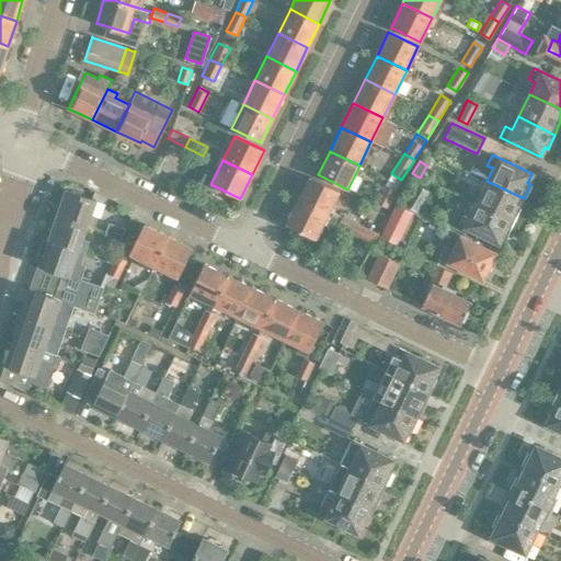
[(310,176),(297,201),(327,215),(339,191),(310,176)]
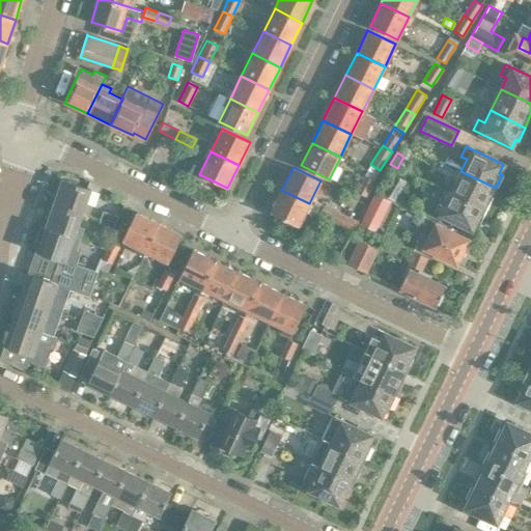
[(460,171),(450,193),(485,210),(496,188),(460,171)]
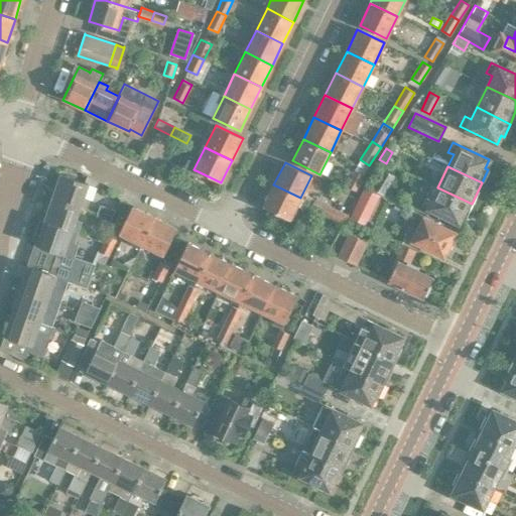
[(379,167),(368,185),(380,192),(391,174),(379,167)]
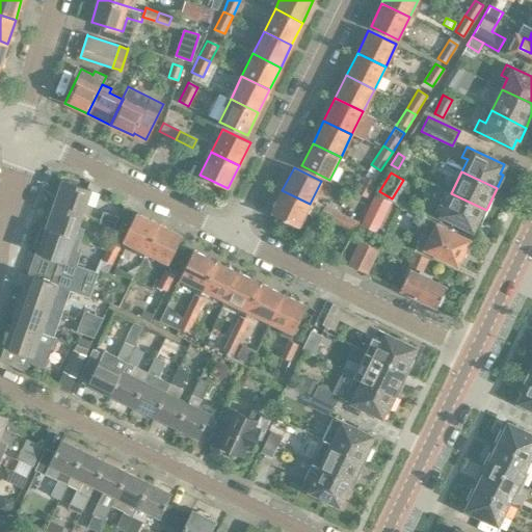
[(374,181),(366,176),(356,192),(366,196),(374,181)]
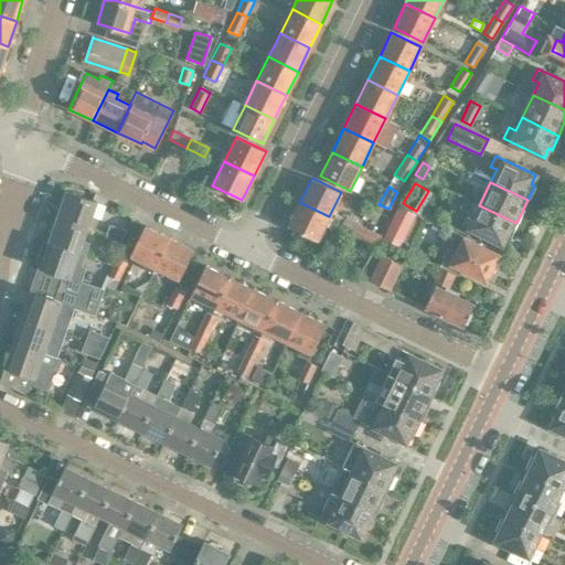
[(66,191),(57,216),(87,226),(96,202),(66,191)]
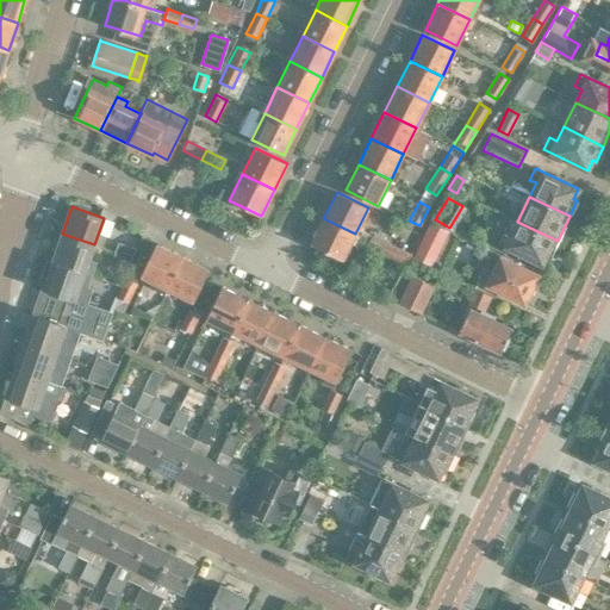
[(355,234),(323,218),(311,244),(342,260),(355,234)]
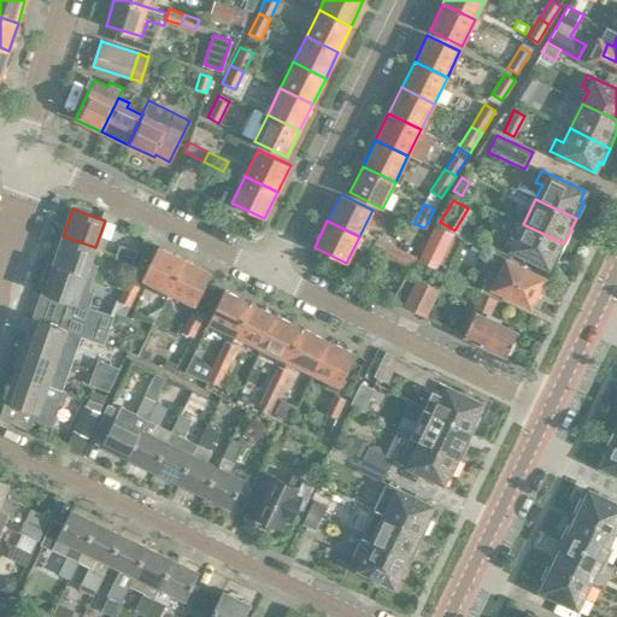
[(564,244),(523,224),(516,221),(504,246),(548,268),(553,257),(557,259),(564,244)]
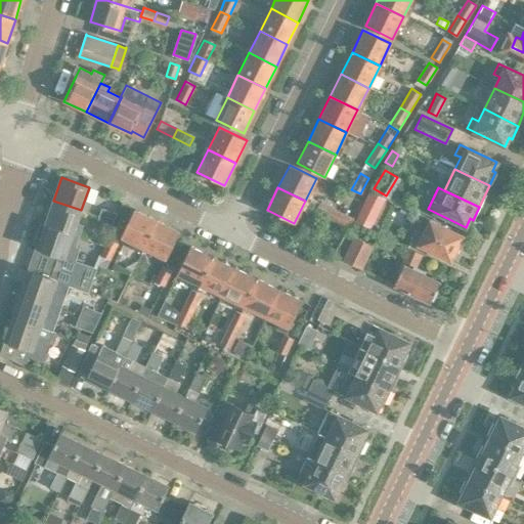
[(384,199),(369,191),(355,221),(369,228),(384,199)]
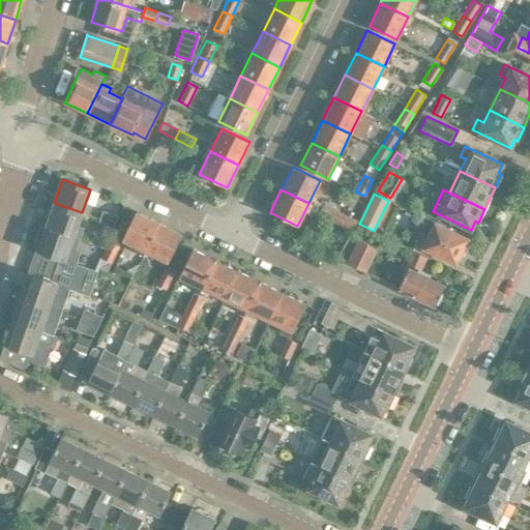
[(49,217),(46,226),(74,236),(82,212),(54,203),(50,201),(45,216),(49,217)]
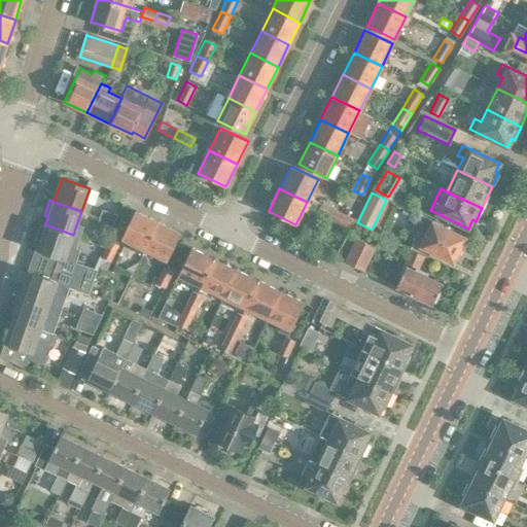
[(316,212),(332,221),(338,210),(321,202),(316,212)]
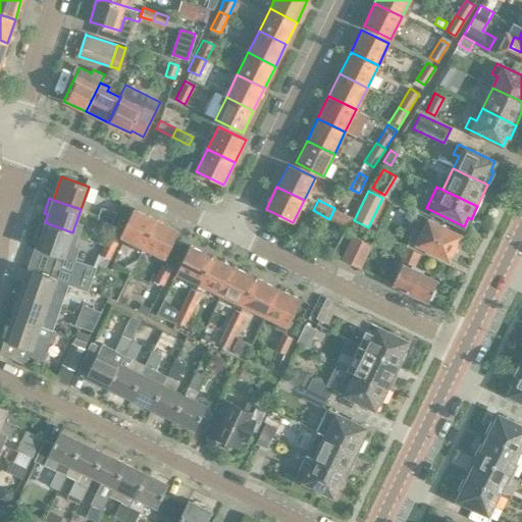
[(101,207),(98,216),(112,221),(116,212),(101,207)]
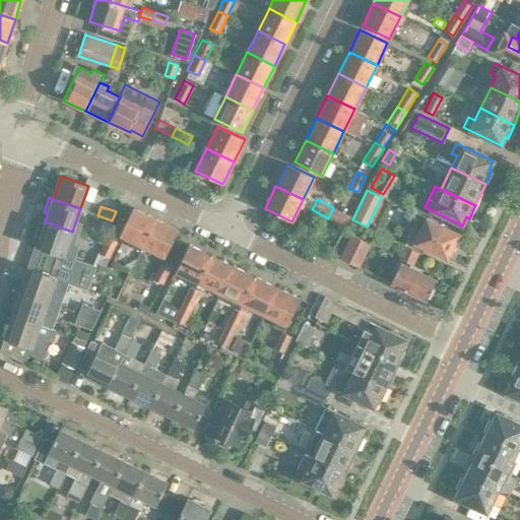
[(119,235),(142,246),(155,218),(133,207),(119,235)]
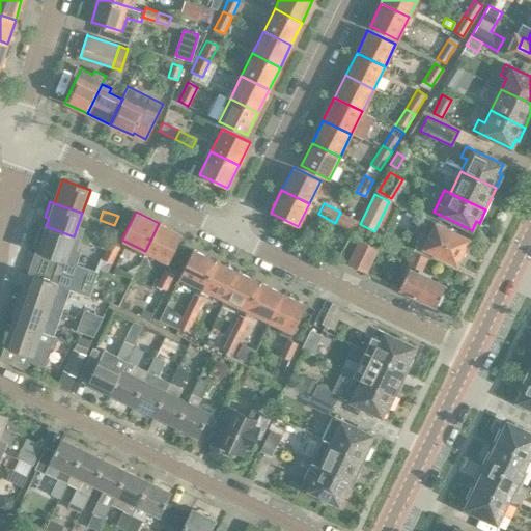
[(340,212),(335,223),(352,231),(357,221),(340,212)]
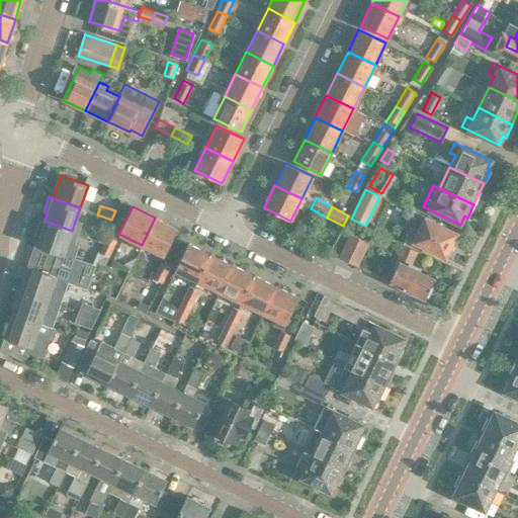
[(111,220),(97,214),(93,224),(107,228),(111,220)]
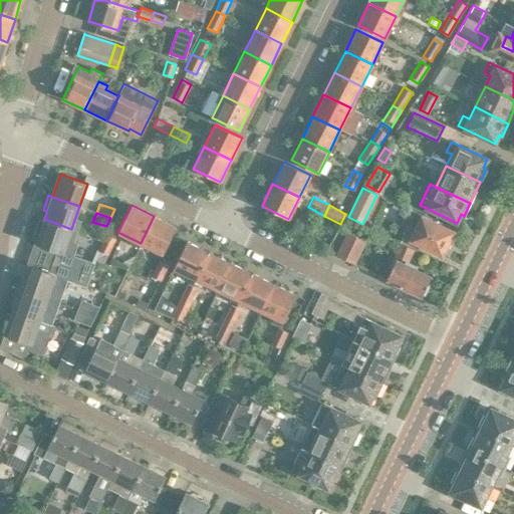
[(154,216),(141,243),(163,254),(176,227),(154,216)]
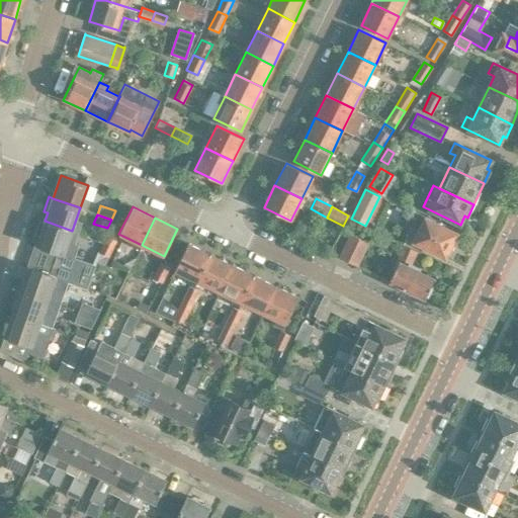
[(406,238),(408,239),(445,257),(449,248),(451,249),(456,239),(454,238),(456,234),(425,218),(418,232),(411,228),(406,238)]
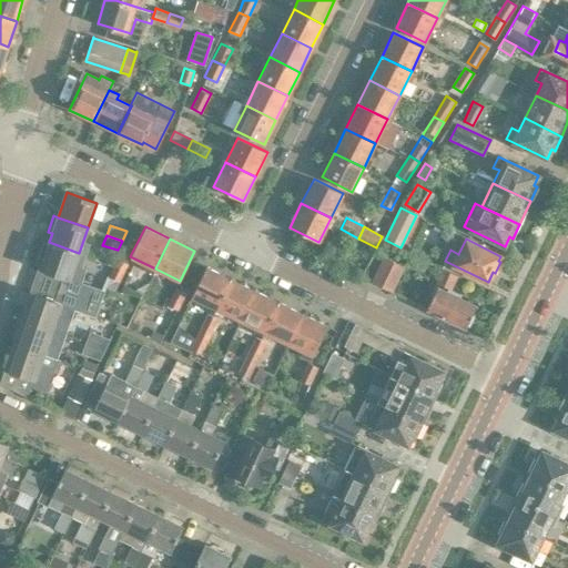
[(61,276),(57,288),(100,303),(104,291),(70,279),(79,253),(49,242),(44,241),(39,256),(43,259),(39,269),(61,276)]
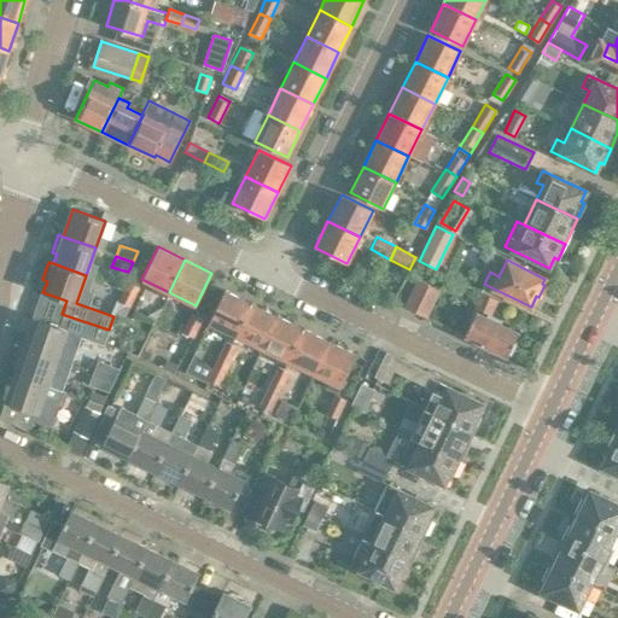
[(404,307),(425,318),(438,290),(418,279),(404,307)]
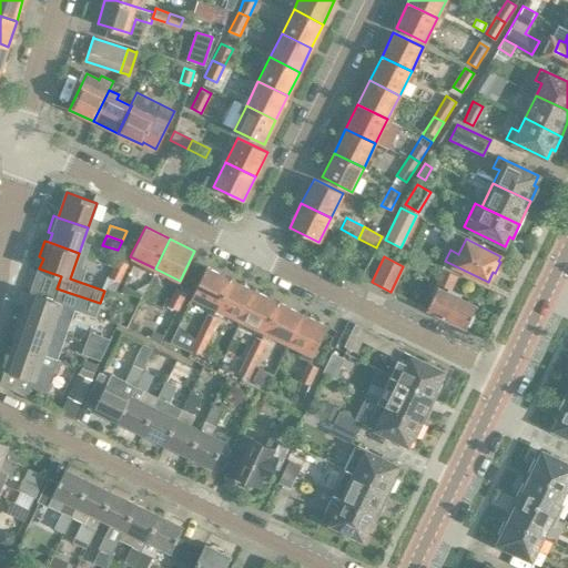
[(118,259),(113,269),(123,273),(127,264),(118,259)]
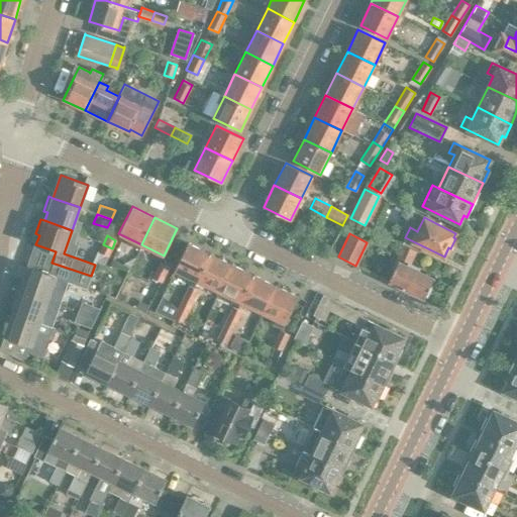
[(175,270),(196,281),(209,253),(188,243),(175,270)]
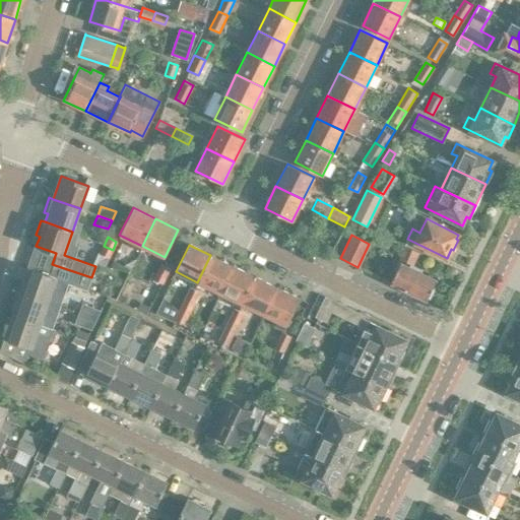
[(100,254),(109,258),(113,250),(104,246),(100,254)]
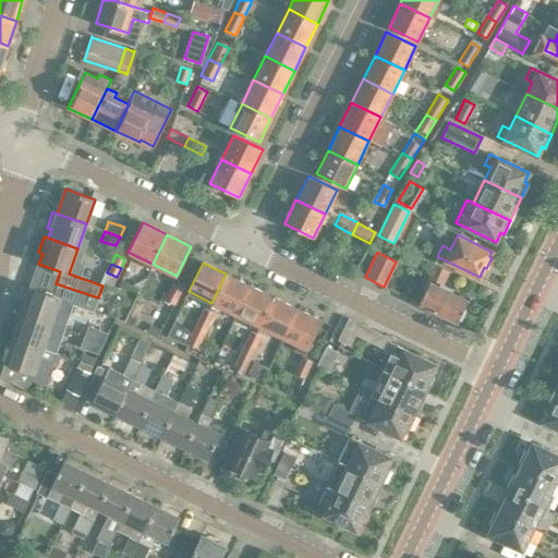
[(436,264),(424,288),(426,289),(419,303),(457,323),(459,319),(460,320),(465,311),(463,310),(468,301),(450,292),(451,289),(441,284),(448,270),(436,264)]
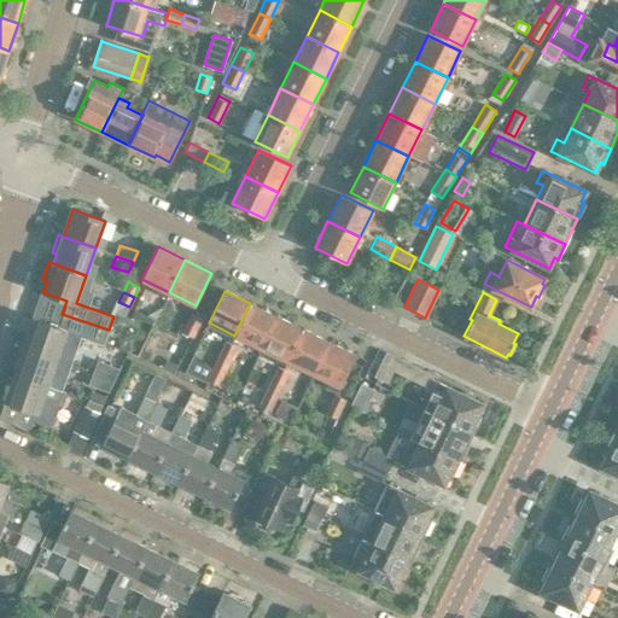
[(234,336),(261,349),(277,316),(250,303),(234,336)]
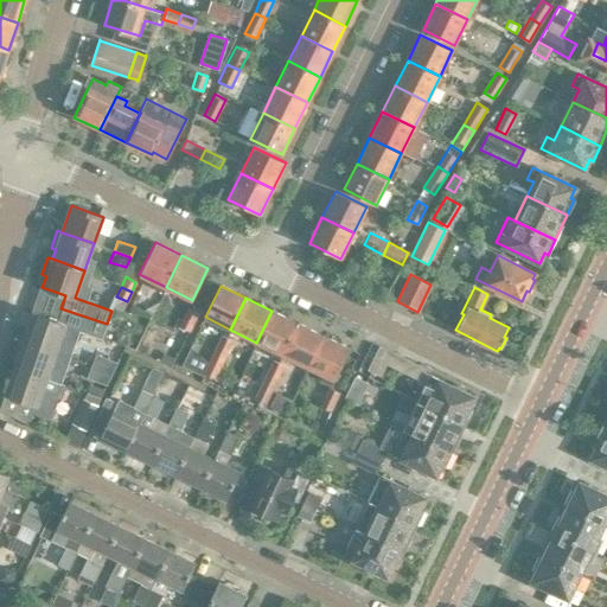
[(198,312),(189,307),(184,317),(193,321),(198,312)]
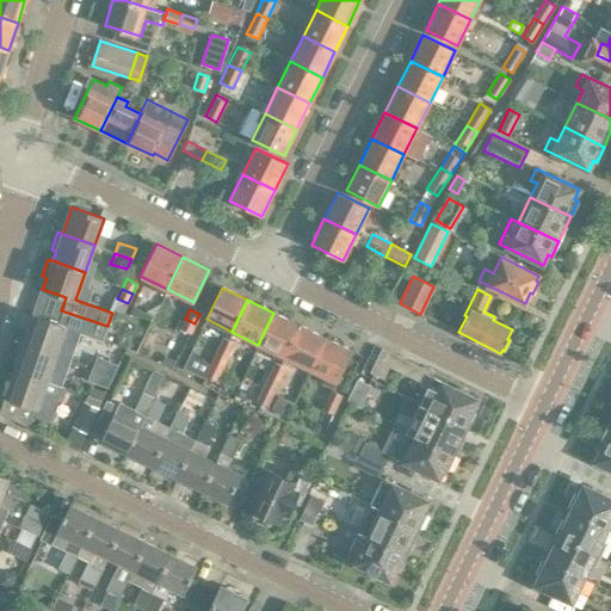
[(34,315),(24,343),(65,357),(74,329),(103,339),(107,326),(61,310),(56,322),(34,315)]
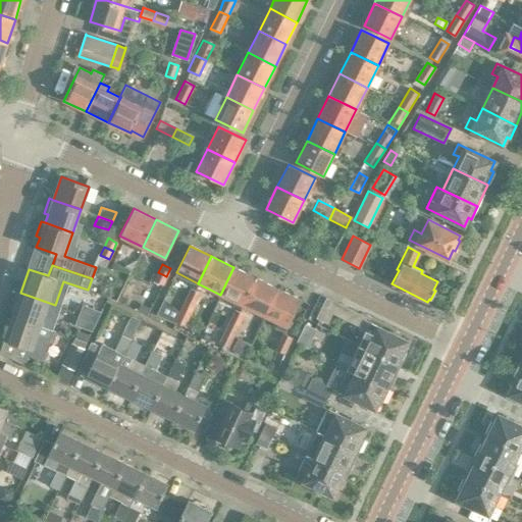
[(220,295),(243,305),(256,277),(233,267),(220,295)]
